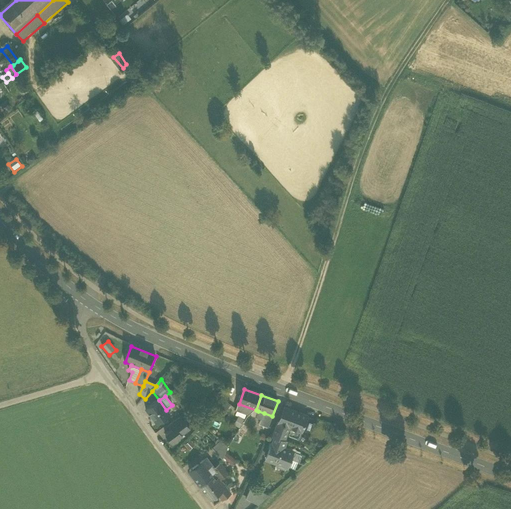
[(156,423),(157,425),(170,415),(166,410),(159,400),(146,410),(153,419),(156,423)]
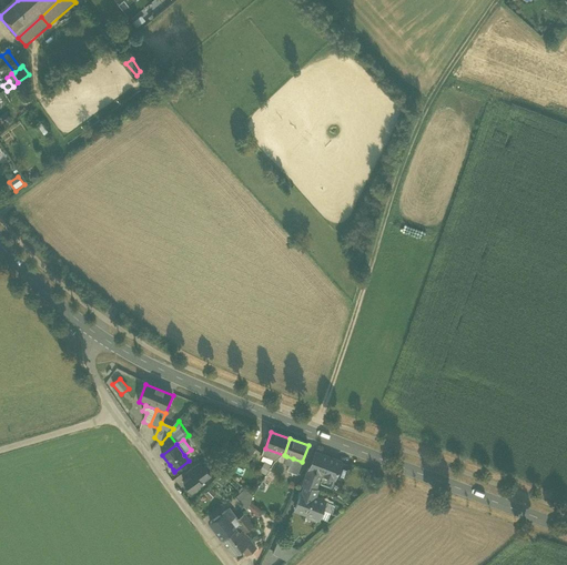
[(236,460),(245,466),(256,451),(249,444),(236,460)]
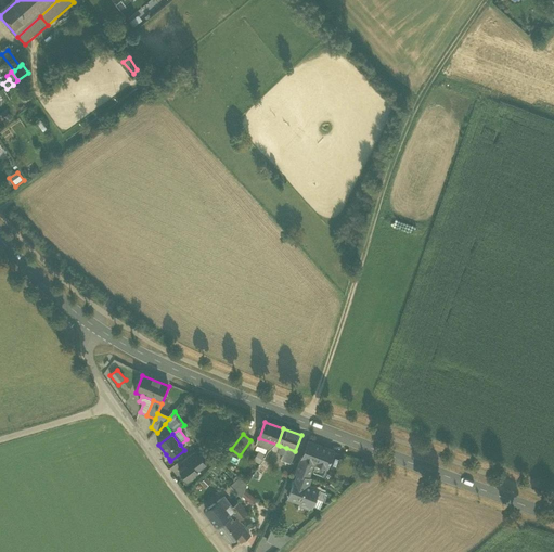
[(270,451),(278,445),(259,438),(256,446),(262,447),(261,450),(263,451),(256,465),(260,467),(270,451)]
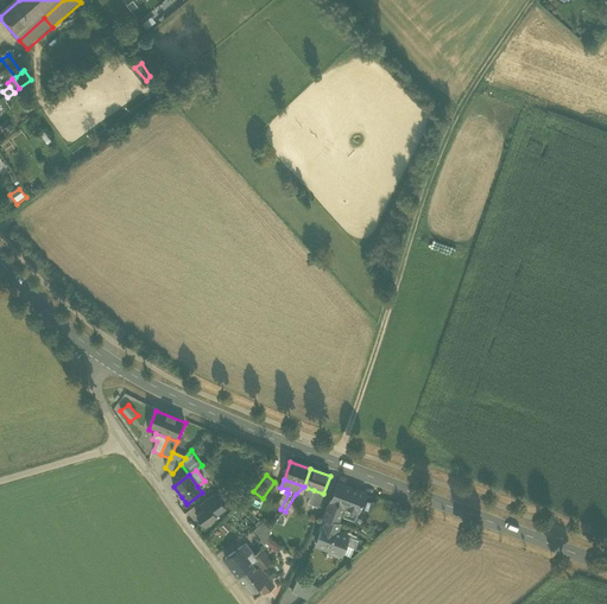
[(332,503),(343,508),(347,509),(358,513),(359,513),(366,495),(337,484),(332,503)]
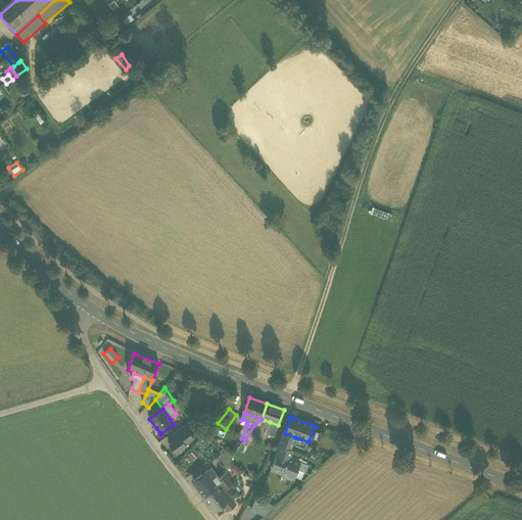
[(270,422),(264,420),(262,428),(268,430),(270,422)]
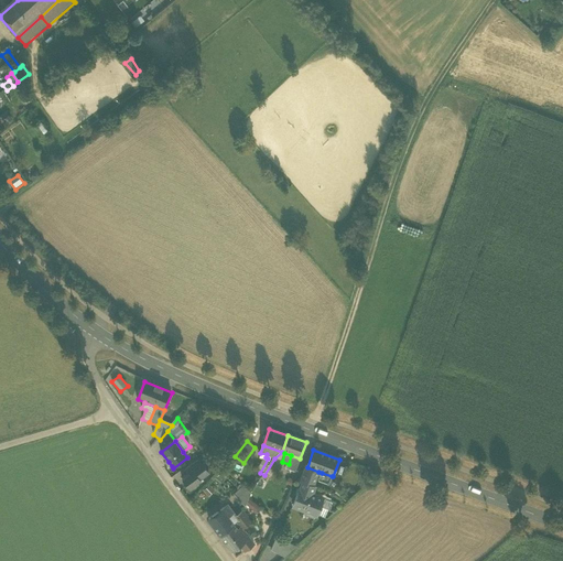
[(295,473),(300,459),(291,455),(289,464),(287,470),(293,472),(295,473)]
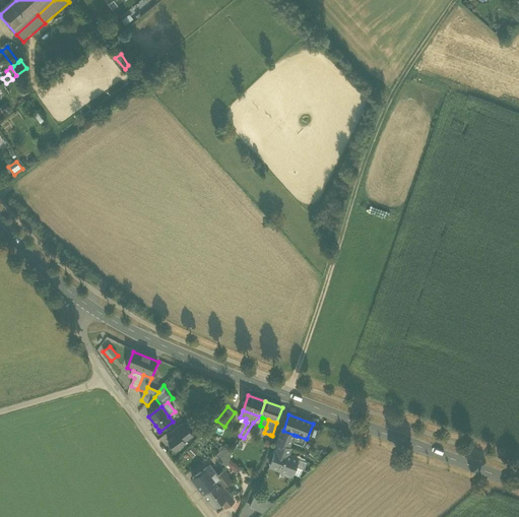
[(172,433),(175,438),(186,430),(182,425),(172,433)]
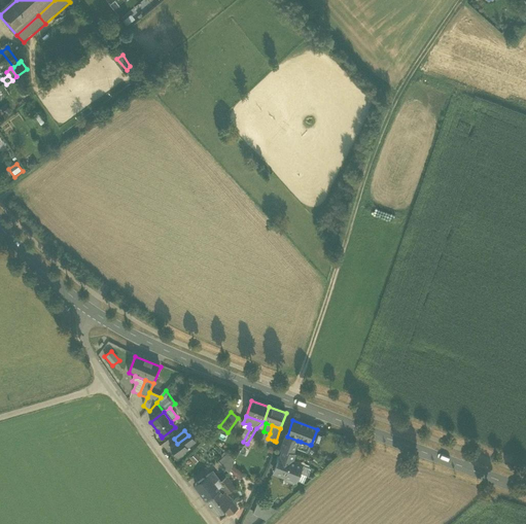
[(171,449),(178,459),(184,454),(183,453),(188,450),(187,449),(191,446),(191,445),(196,442),(190,434),(188,435),(177,444),(171,449)]
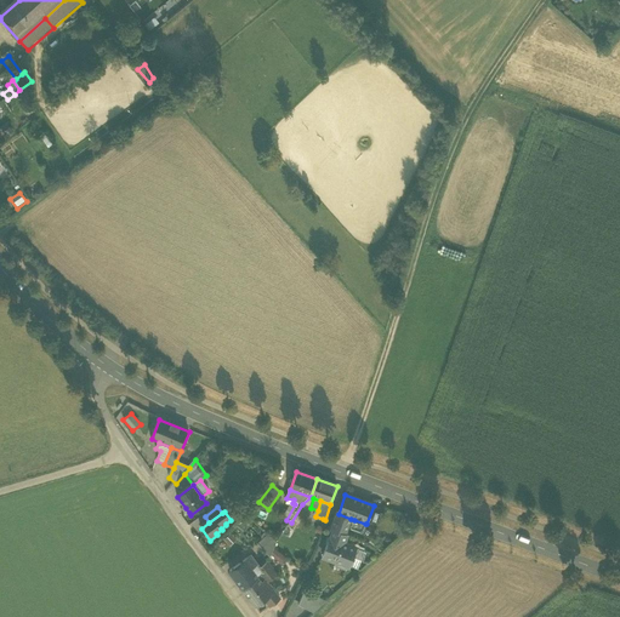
[(345,536),(351,519),(339,514),(331,531),(334,531),(345,536)]
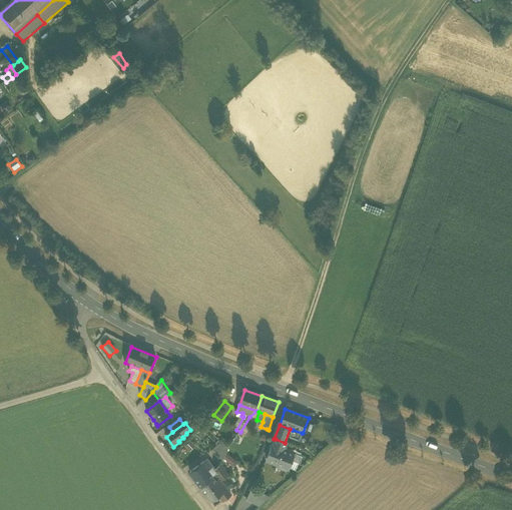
[(299,441),(302,433),(293,430),(290,437),(299,441)]
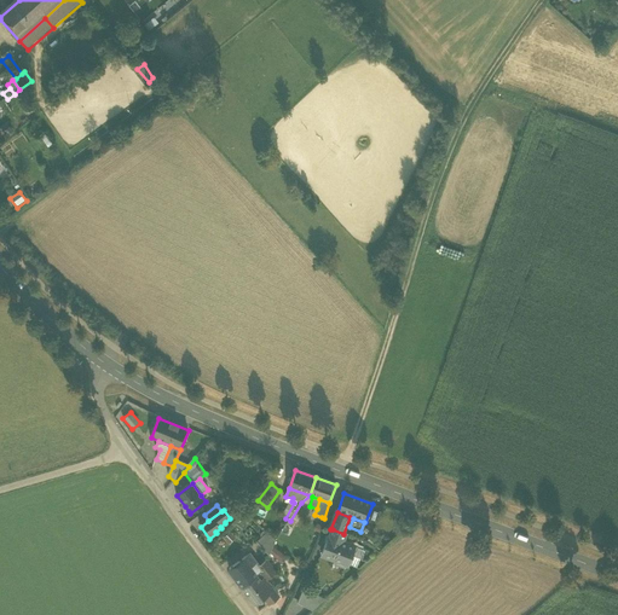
[(344,534),(333,529),(322,557),(336,562),(335,564),(345,568),(346,566),(348,567),(356,547),(342,543),(346,534),(344,534)]
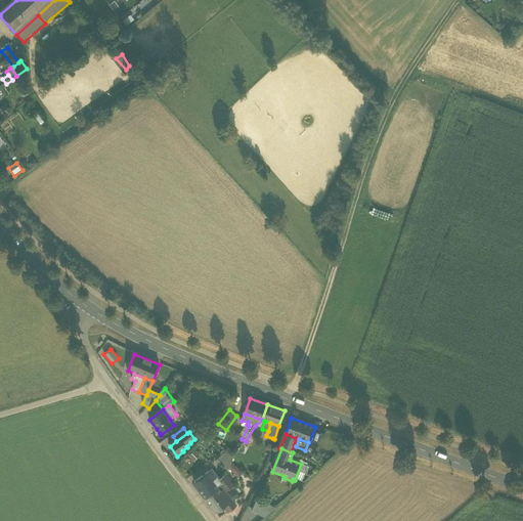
[(218,461),(228,472),(231,465),(233,460),(233,459),(226,452),(218,461)]
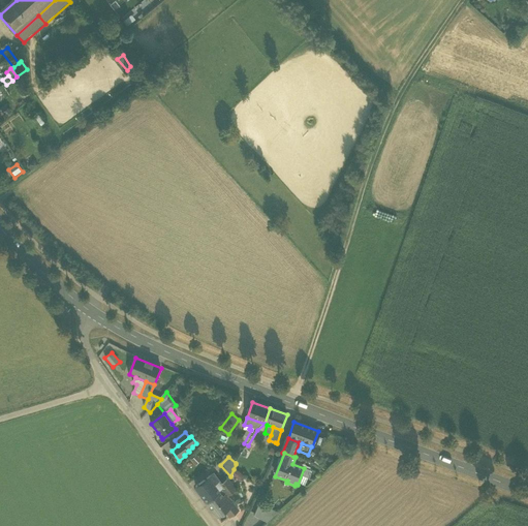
[(312,472),(304,468),(298,485),(303,487),(306,480),(309,482),(312,472)]
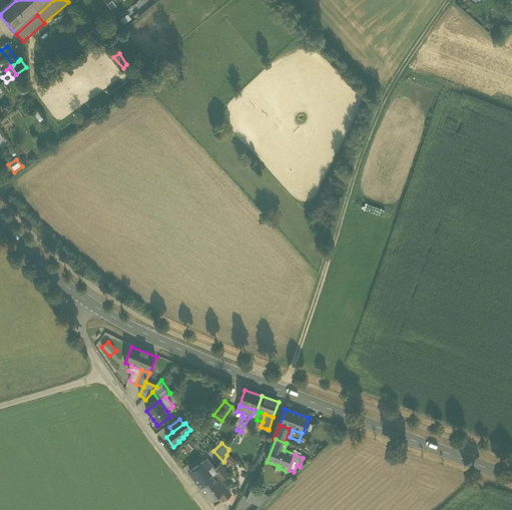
[(190,474),(200,488),(213,479),(212,478),(215,476),(218,474),(215,469),(214,470),(207,461),(190,474)]
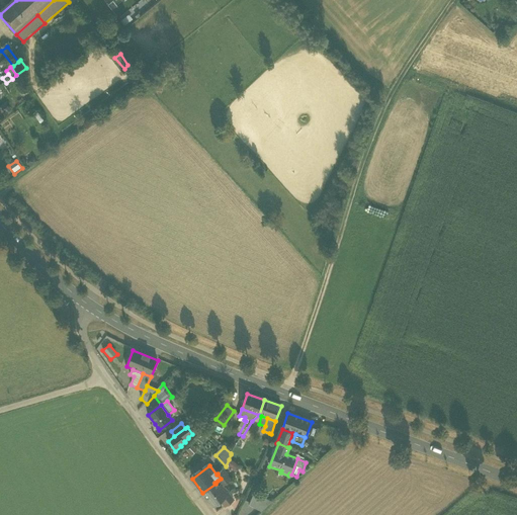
[(221,485),(223,488),(232,481),(224,469),(218,474),(221,479),(218,481),(221,485)]
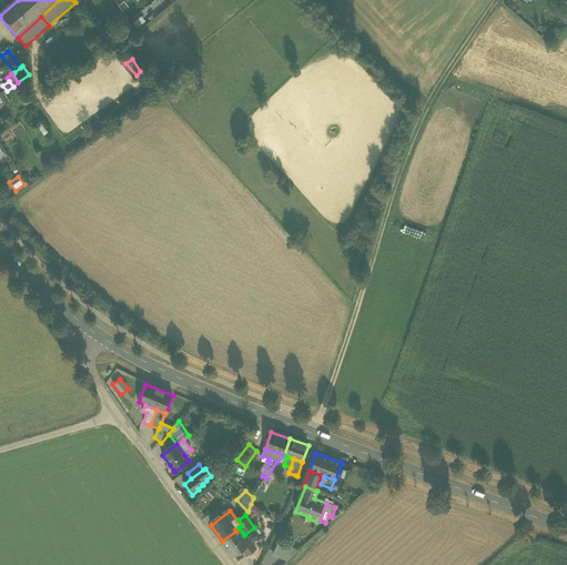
[(244,540),(240,534),(239,533),(236,531),(222,541),(234,557),(243,551),(247,557),(256,551),(247,537),(244,540)]
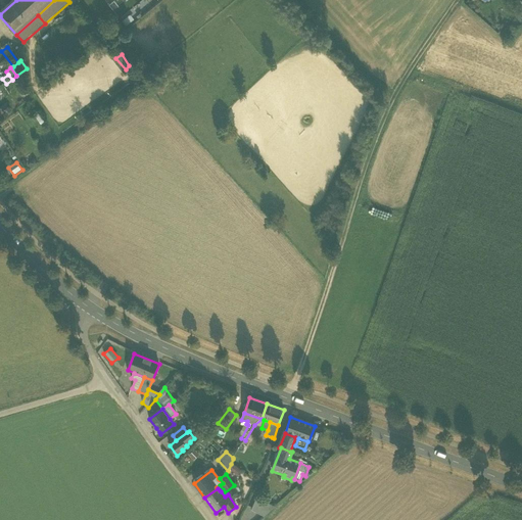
[(251,511),(257,514),(264,503),(264,502),(257,499),(251,511)]
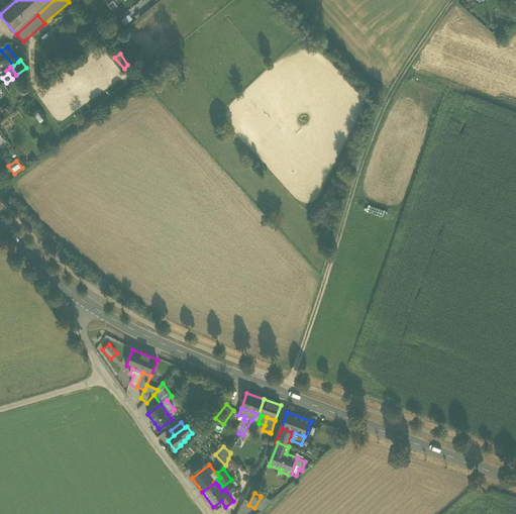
[(272,502),(261,497),(254,508),(261,512),(272,502)]
